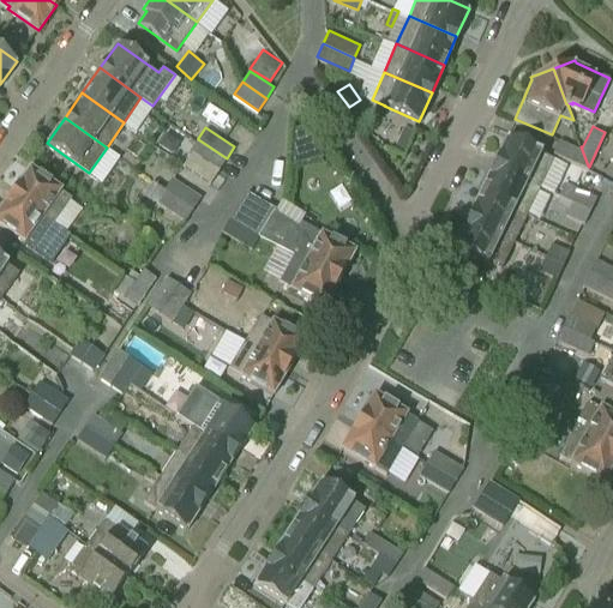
[(541,185),(554,192),(568,163),(508,134),(494,162),(541,185)]
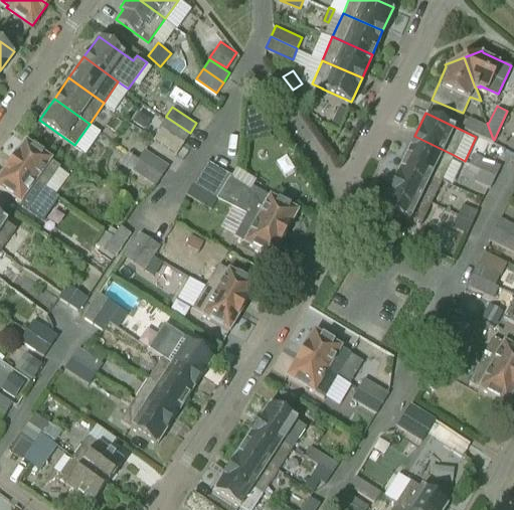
[(493,139),(487,123),(470,115),(465,126),(493,139)]
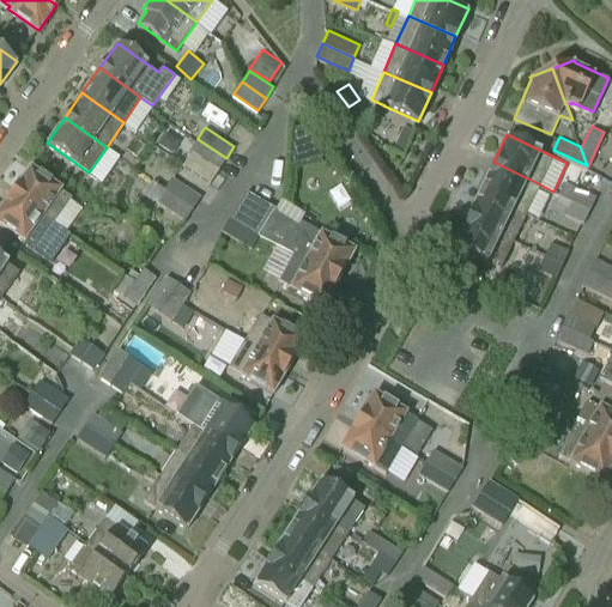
[(218,170),(226,158),(198,139),(191,150),(192,151),(191,152),(218,170)]
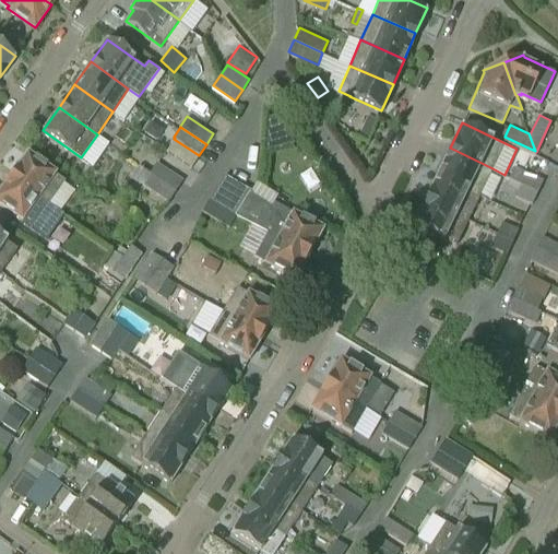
[(481,193),(493,168),(450,148),(438,173),(481,193)]
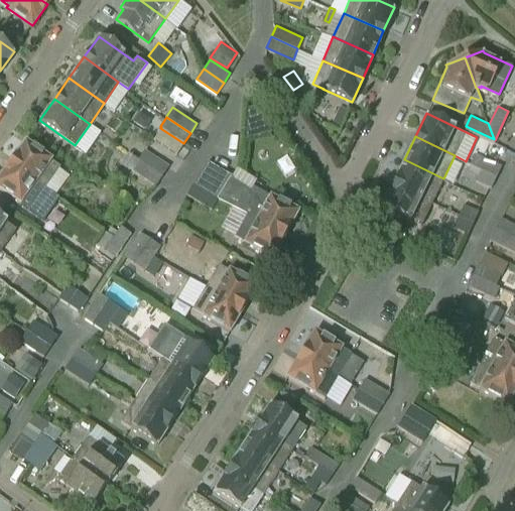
[(10,161),(45,186),(60,166),(60,165),(25,140),(10,161)]
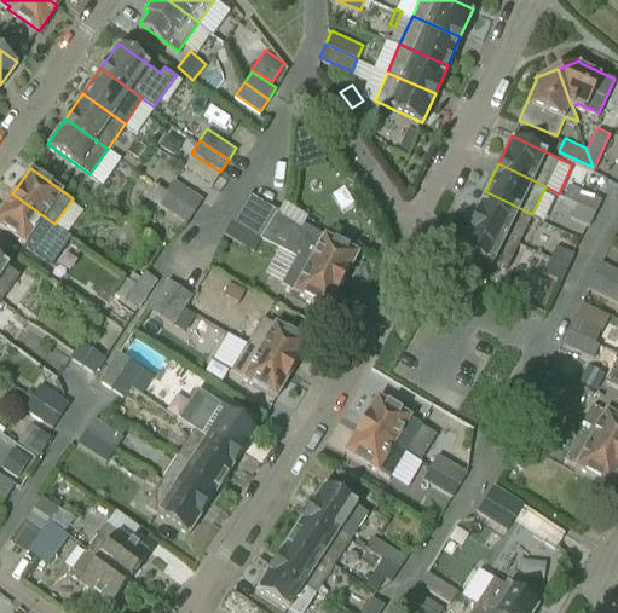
[(166,190),(195,209),(203,197),(174,178),(166,190)]
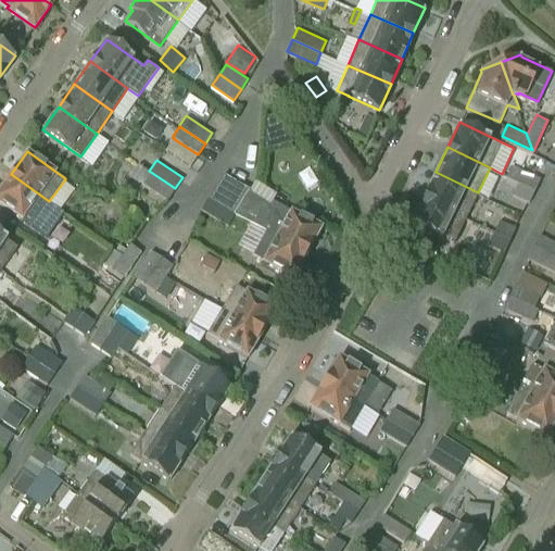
[(519,182),(534,189),(541,177),(513,164),(507,174),(519,180),(519,182)]
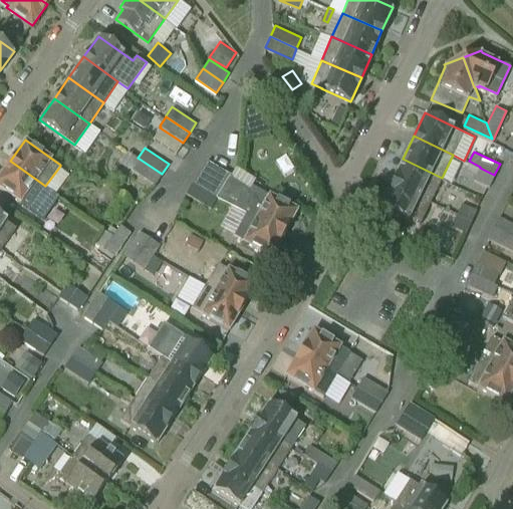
[(155,184),(162,174),(138,158),(132,168),(155,184)]
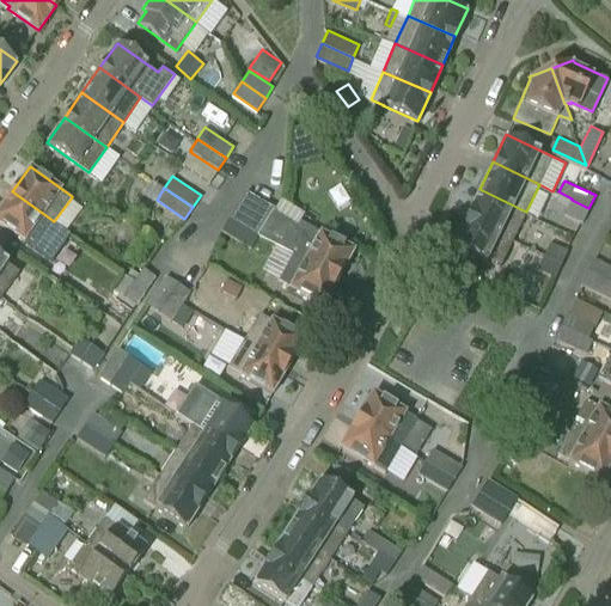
[(294,251),(338,276),(354,249),(300,219),(276,206),(246,189),(230,215),(261,232),(260,232),(294,251)]
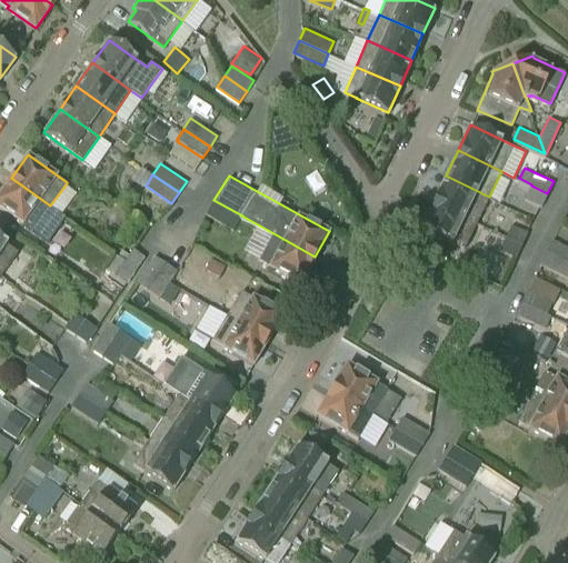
[(477,222),(489,197),(446,176),(434,201),(477,222)]
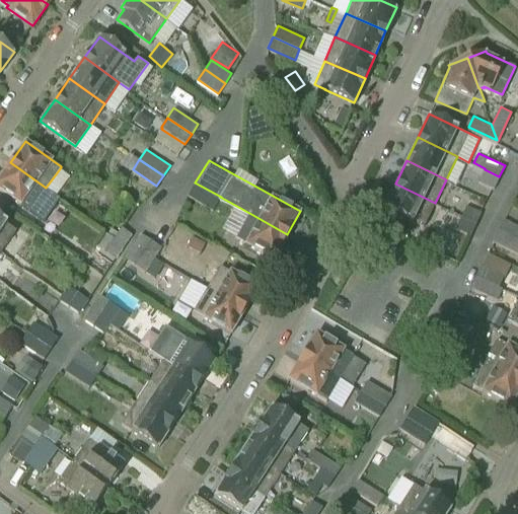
[(31,206),(46,188),(10,162),(0,176),(0,188),(21,204),(22,202),(30,208),(31,206)]
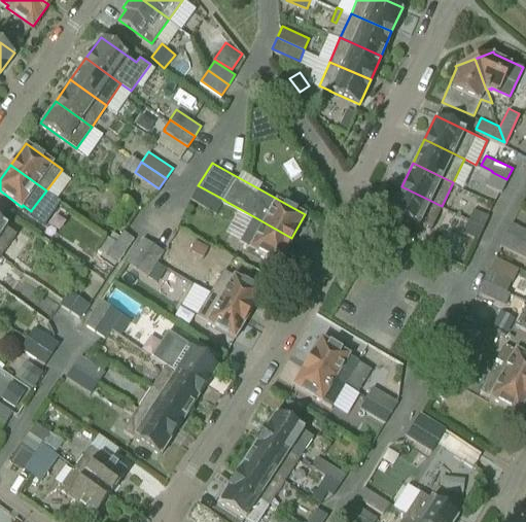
[(501,190),(506,179),(492,172),(486,183),(501,190)]
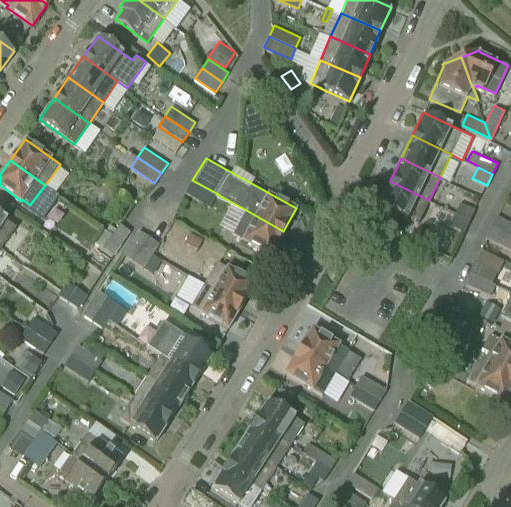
[(211,206),(217,194),(218,194),(192,180),(186,191),(211,206)]
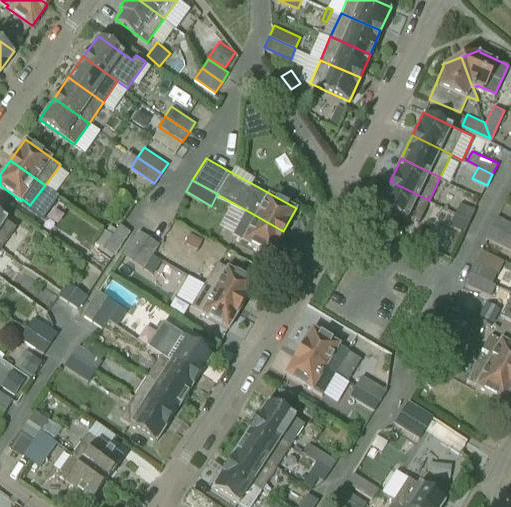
[(418,223),(429,200),(390,181),(379,204),(418,223)]
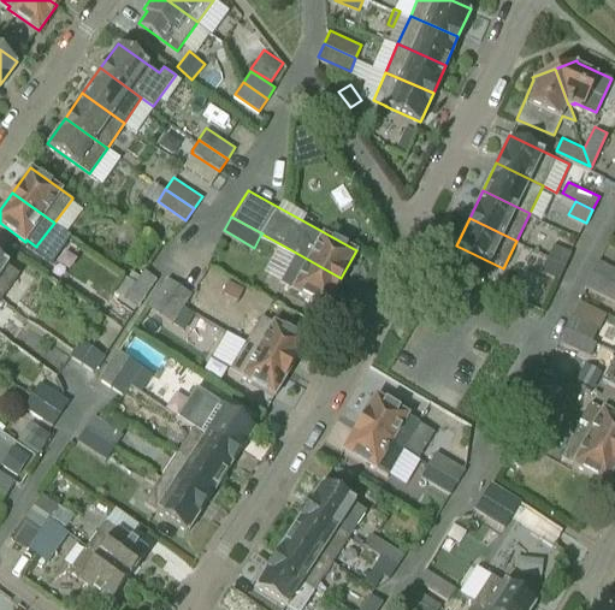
[(548,256),(566,265),(571,252),(554,243),(548,256)]
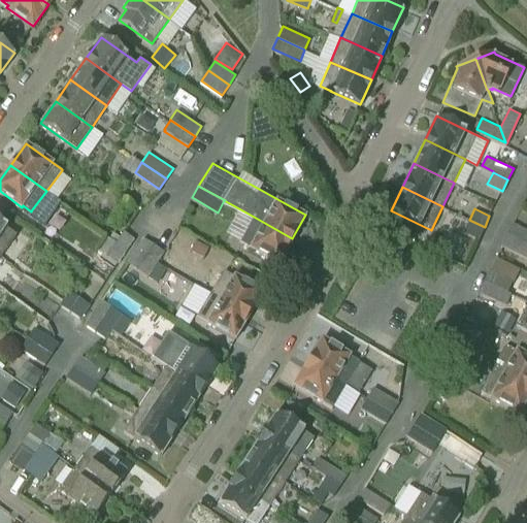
[(278,262),(292,238),(254,217),(241,238),(251,243),(250,246),(278,262)]
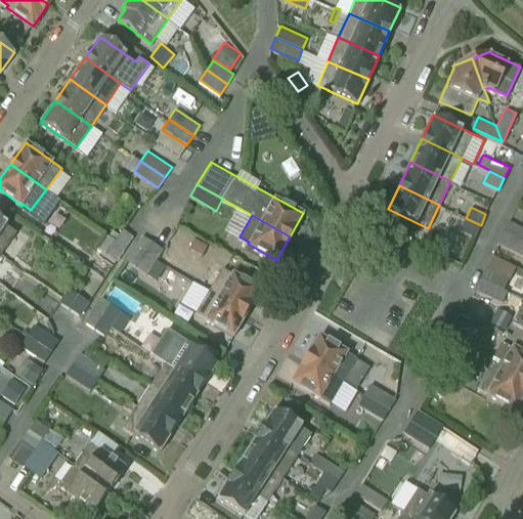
[(476,235),(481,225),(466,218),(461,229),(476,235)]
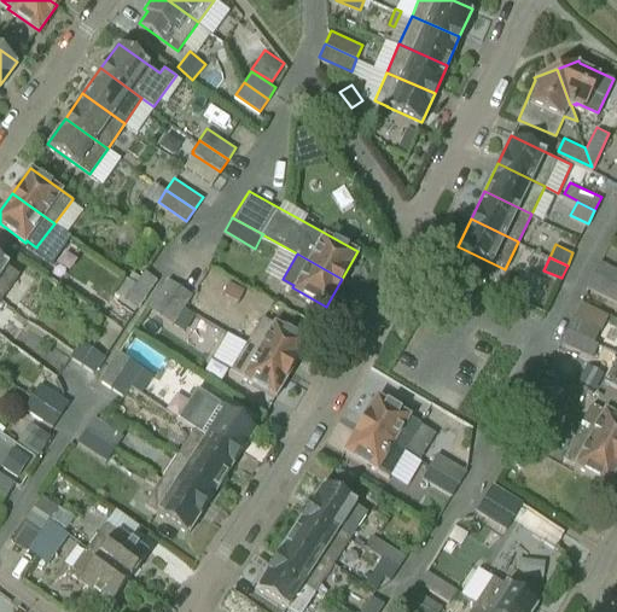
[(0,296),(1,298),(19,273),(0,258),(0,296)]
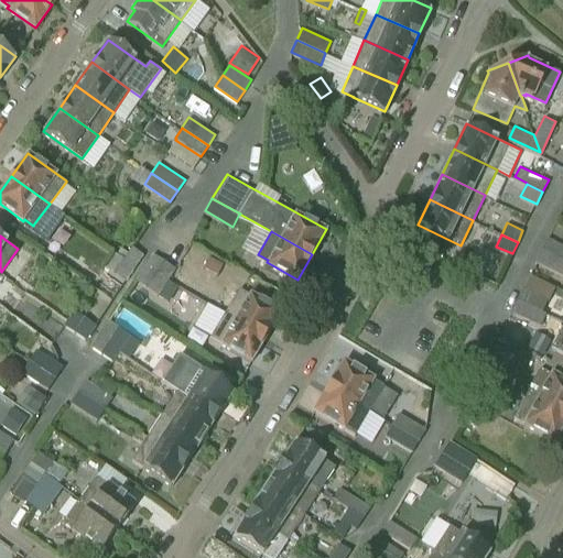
[(541,248),(562,258),(562,244),(548,237),(541,248)]
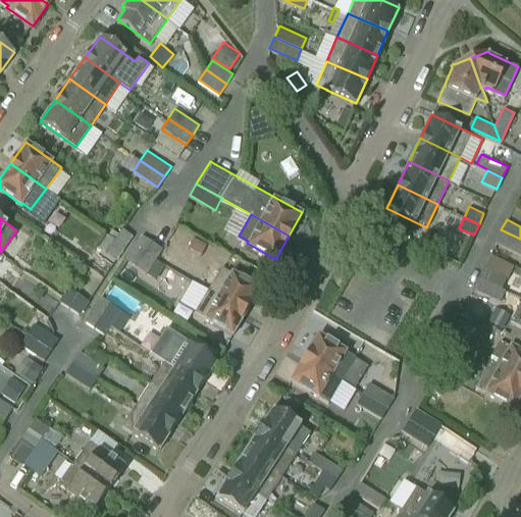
[(105,231),(115,238),(120,231),(111,225),(106,222),(102,228),(105,231)]
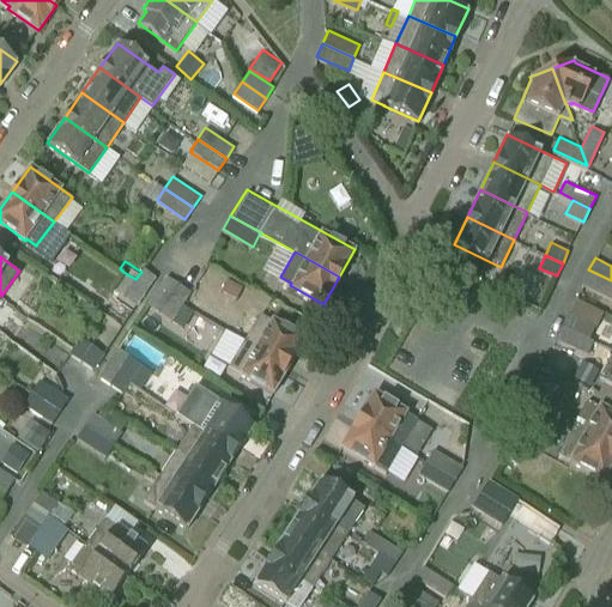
[(144,267),(141,272),(135,279),(125,296),(137,304),(156,275),(144,267)]
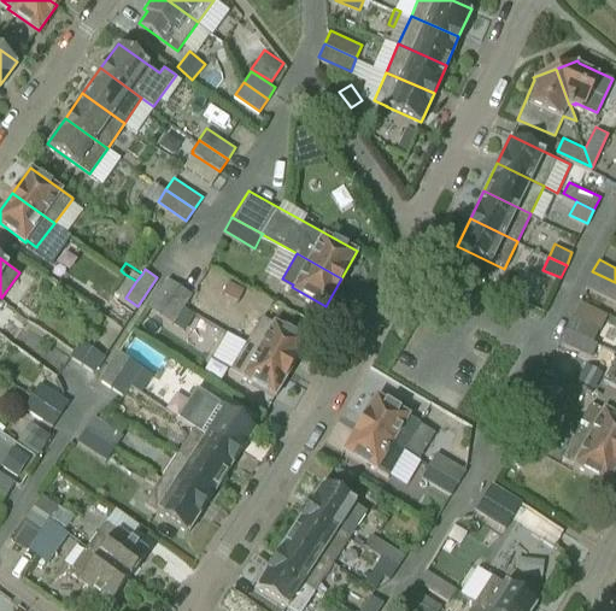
[(615,282),(592,271),(586,285),(615,299),(615,282)]
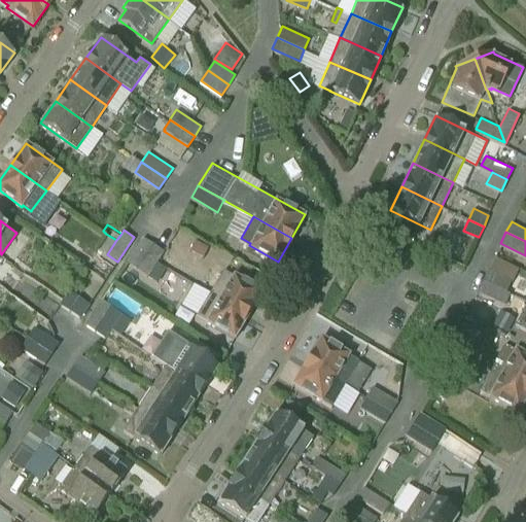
[(106,234),(97,247),(101,249),(107,254),(116,240),(106,234)]
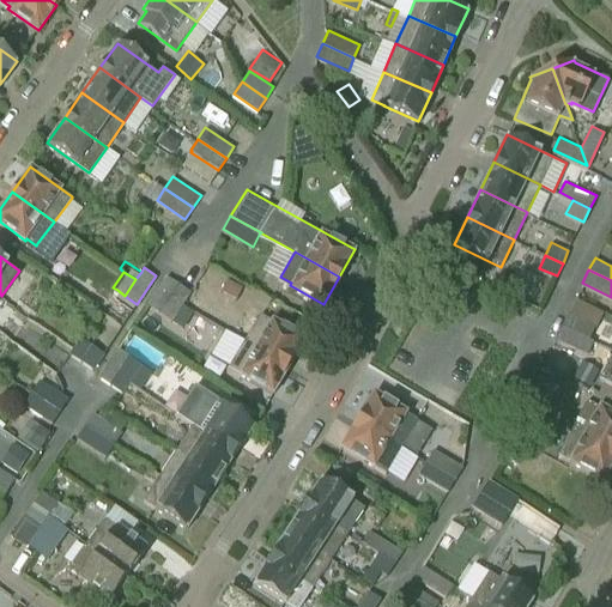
[(159,310),(179,283),(167,274),(147,303),(159,310)]
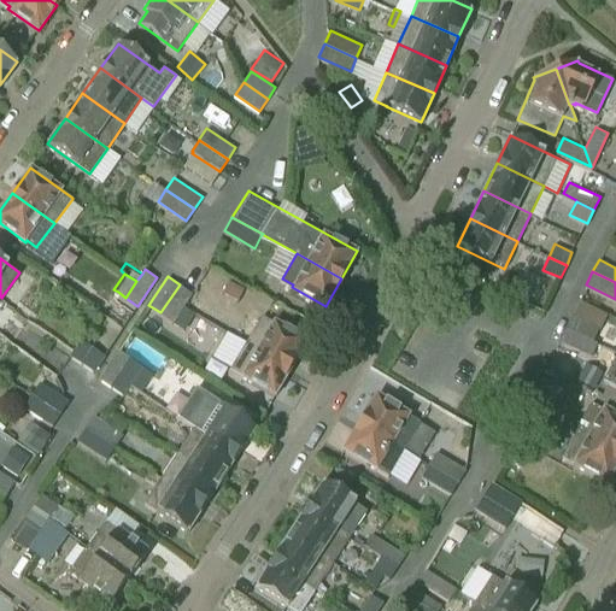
[(180,285),(160,312),(172,321),(192,292),(180,285)]
